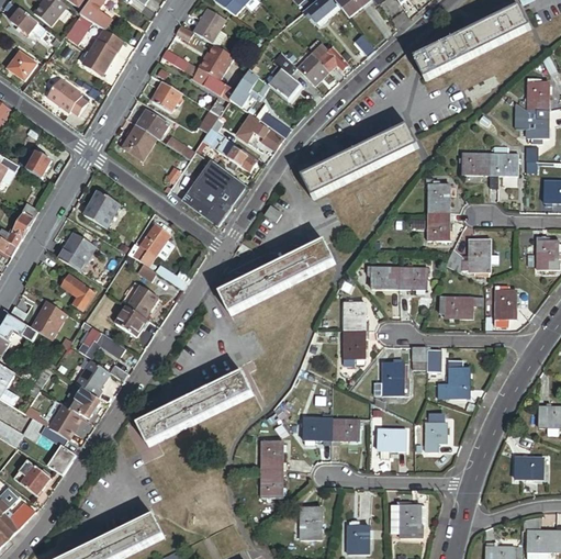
[(68,6),(62,0),(46,0),(36,13),(52,26),(68,6)]
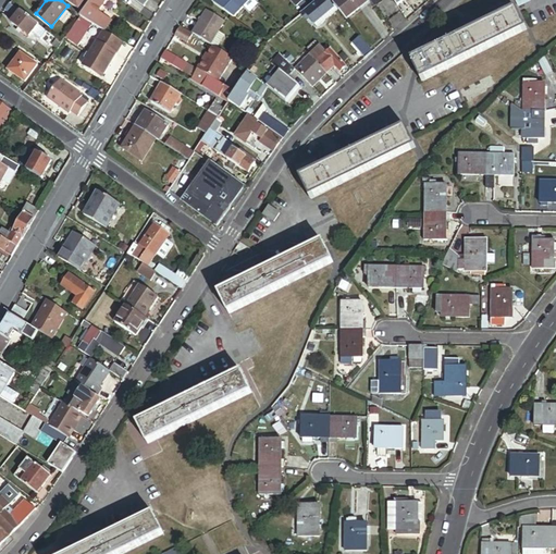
[(68,0),(79,8),(79,9),(82,5),(85,0),(68,0)]
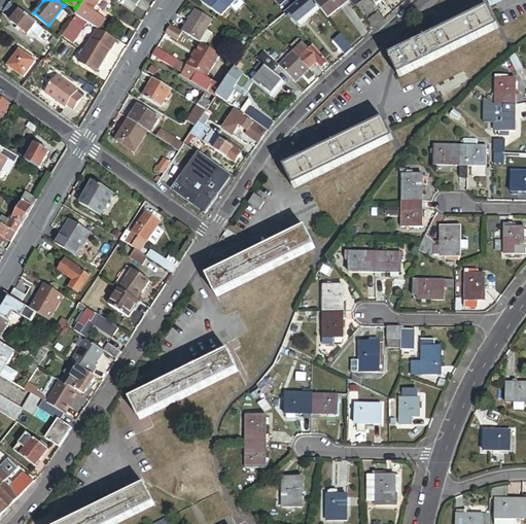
[(86,0),(81,8),(76,14),(91,23),(96,26),(103,16),(94,10),(100,0),(86,0)]
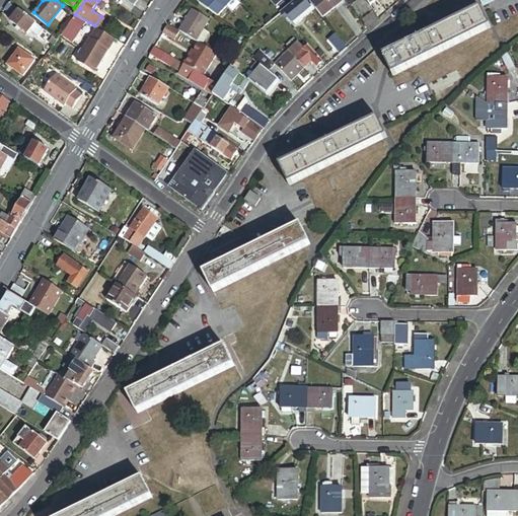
[(201,0),(200,1),(218,14),(227,5),(231,0),(201,0)]
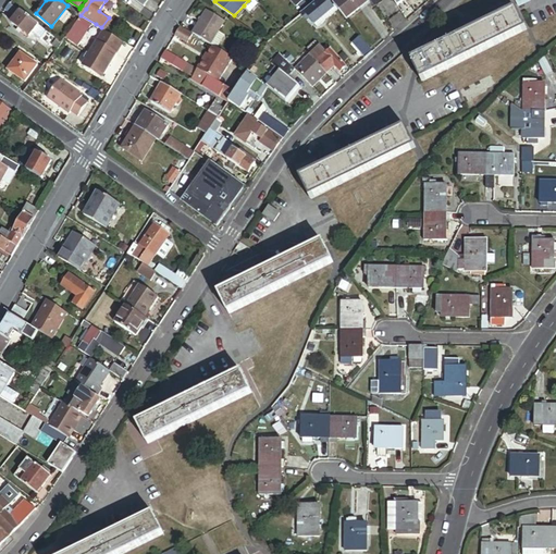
[(247,9),(256,0),(248,0),(244,5),(247,9)]
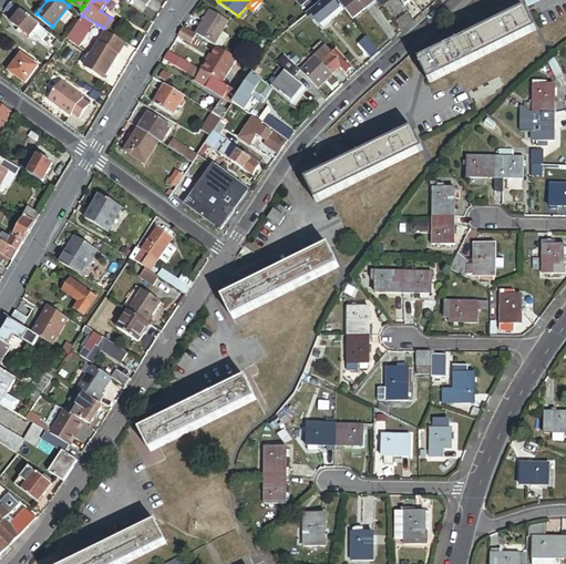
[(336,1),(335,0),(326,0),(319,6),(312,11),(316,17),(320,20),(338,4),(336,1)]
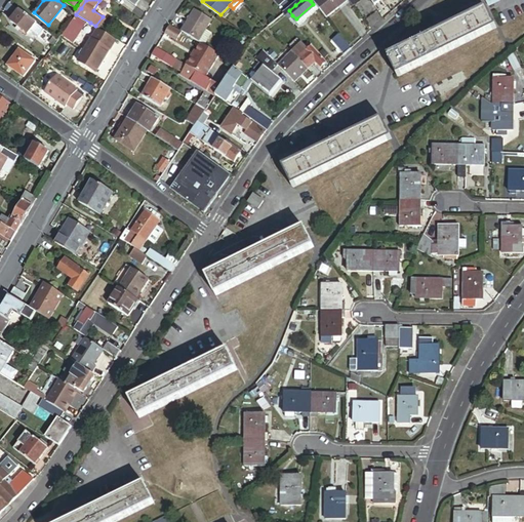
[(313,4),(296,18),(300,25),(320,9),(315,2),(314,0),(312,0),(311,1),(313,4)]
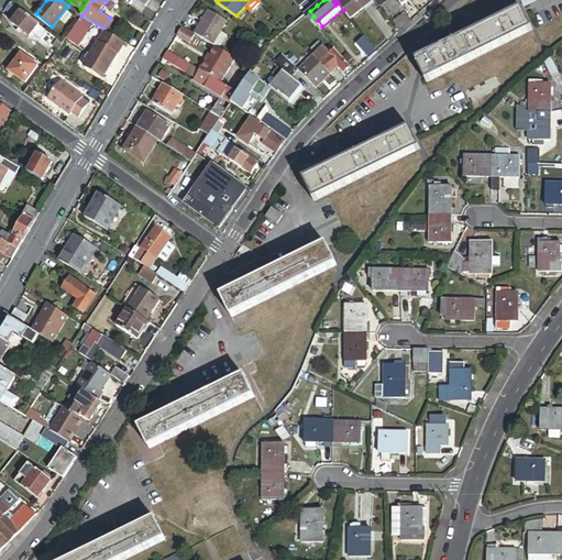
[(343,10),(350,17),(371,0),(340,0),(338,2),(343,10)]
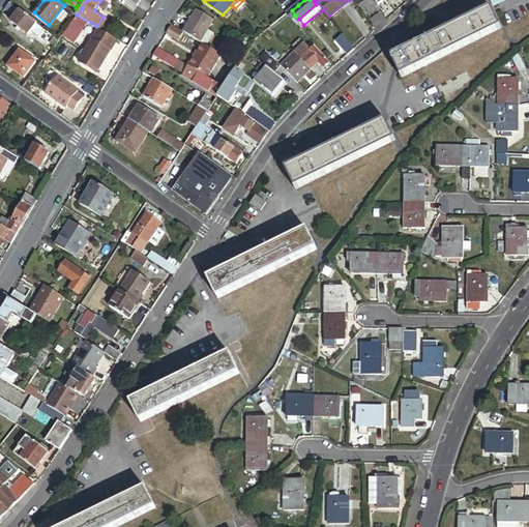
[(37,22),(9,1),(5,7),(16,16),(11,21),(28,34),(31,30),(37,22)]
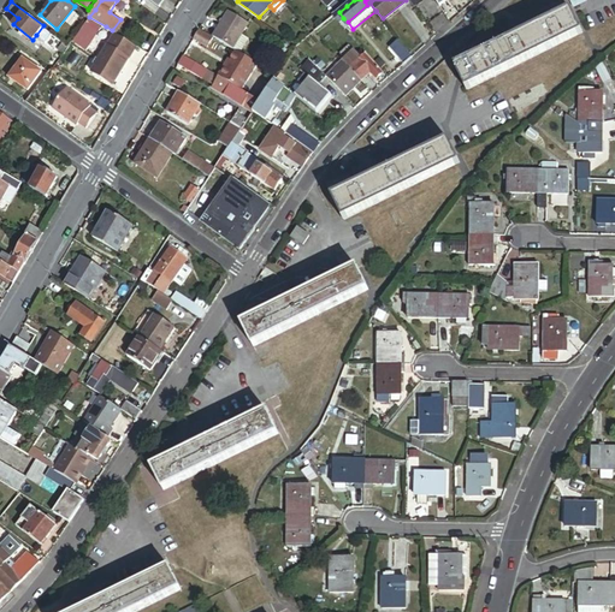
[(347,6),(346,4),(335,13),(341,21),(343,18),(339,12),(347,6)]
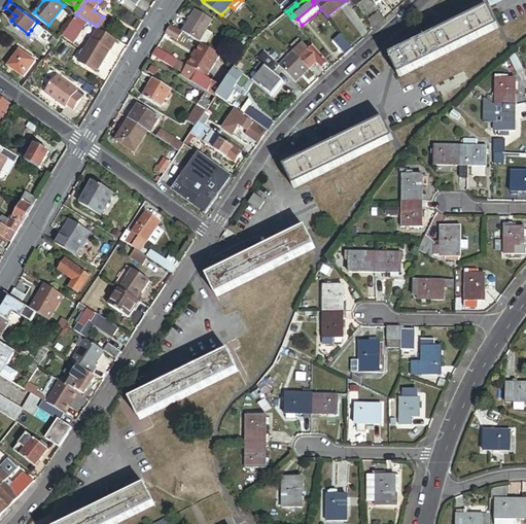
[(76,14),(81,8),(77,5),(75,8),(75,7),(72,11),(76,14)]
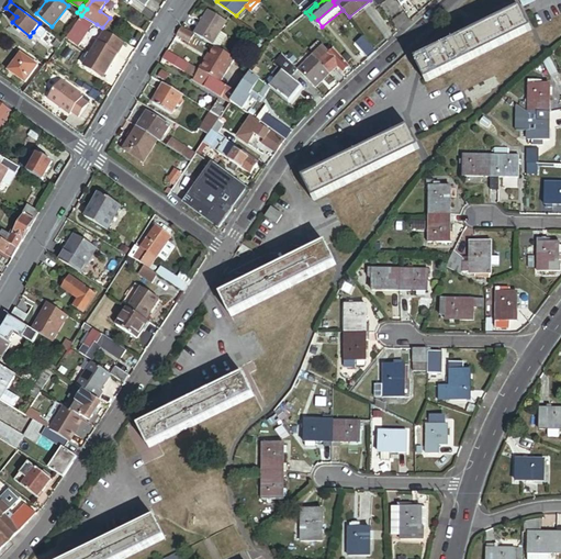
[(211,8),(197,32),(214,43),(215,42),(223,30),(228,19),(211,8)]
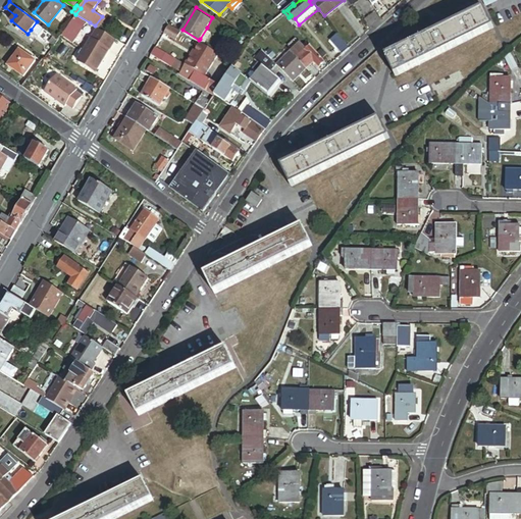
[(480,7),(383,56),(394,74),(490,27),(480,7)]
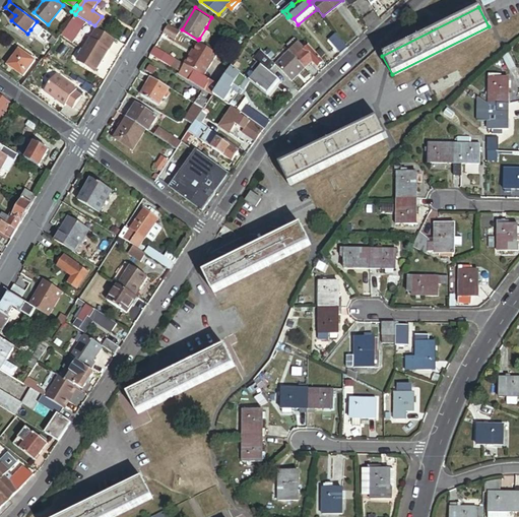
[(73,44),(89,22),(75,14),(69,23),(65,28),(61,35),(73,44)]
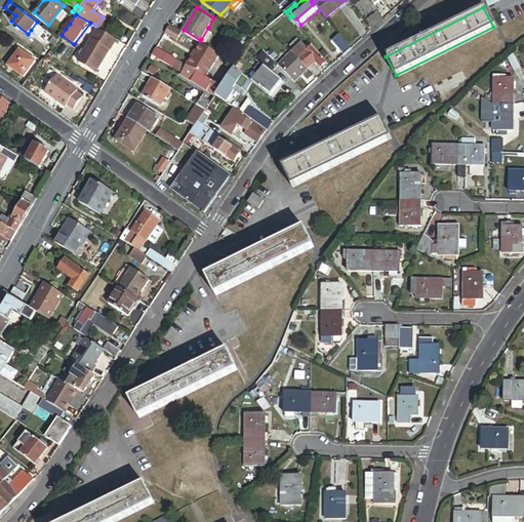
[(103,16),(95,26),(98,28),(105,17),(103,16)]
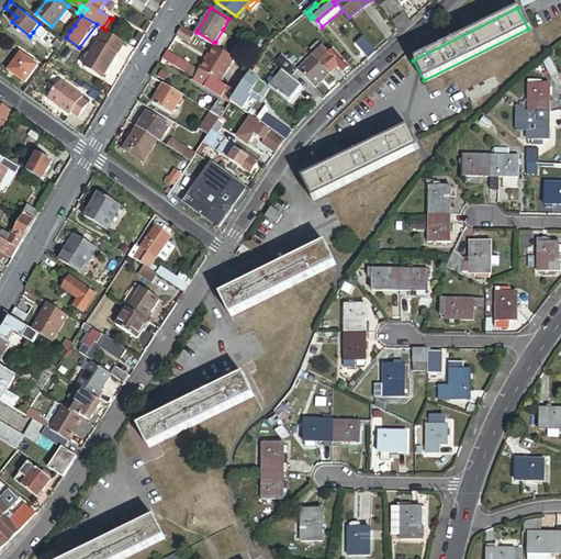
[(40,23),(33,32),(40,37),(46,30),(40,23)]
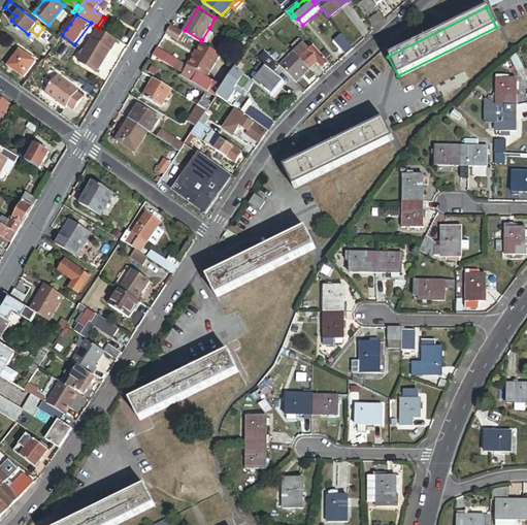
[(98,71),(117,38),(99,28),(86,52),(84,51),(80,55),(83,56),(80,61),(98,71)]
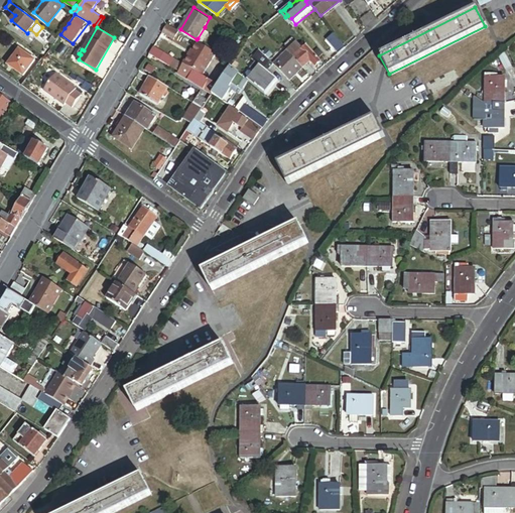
[(205,27),(198,38),(203,41),(210,30),(205,27)]
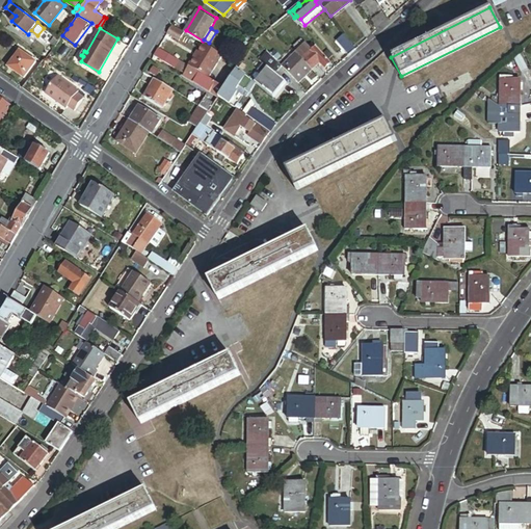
[(247,33),(242,41),(248,45),(254,37),(247,33)]
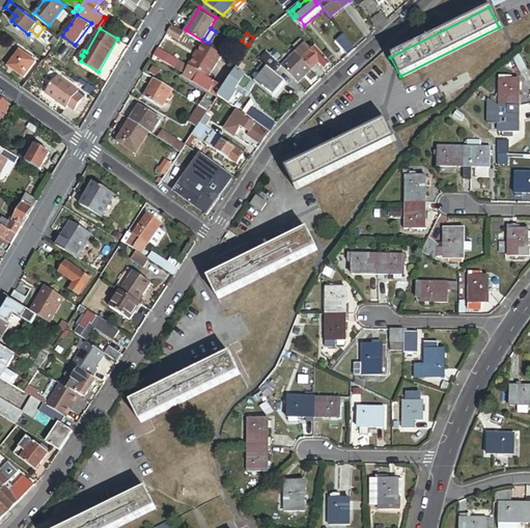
[(353,47),(343,34),(336,42),(345,53),(353,47)]
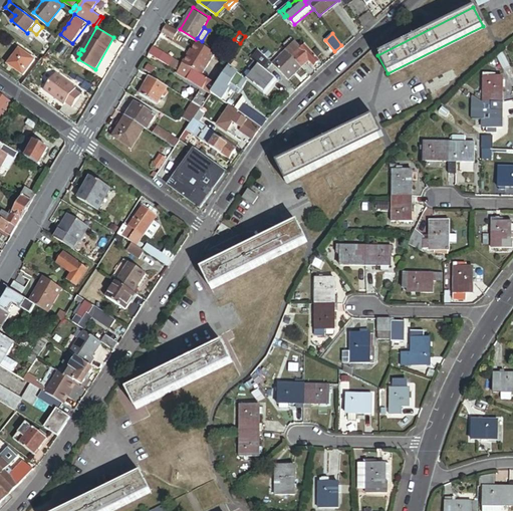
[(56,39),(51,35),(47,39),(52,43),(56,39)]
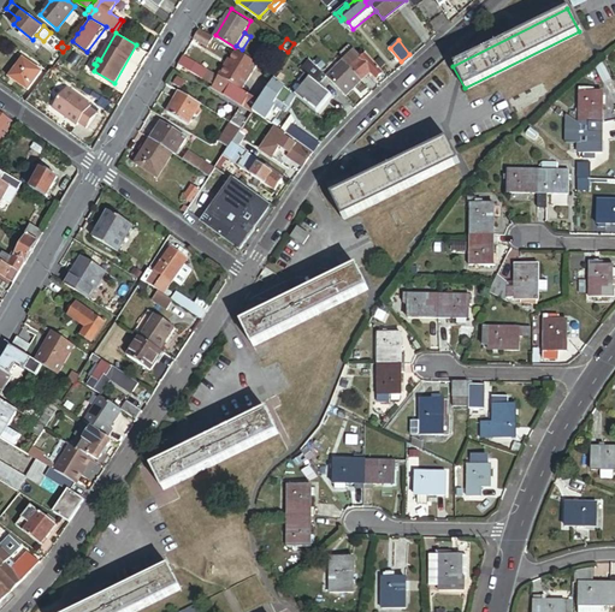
[(354,48),(342,58),(343,58),(350,66),(361,55),(354,48)]
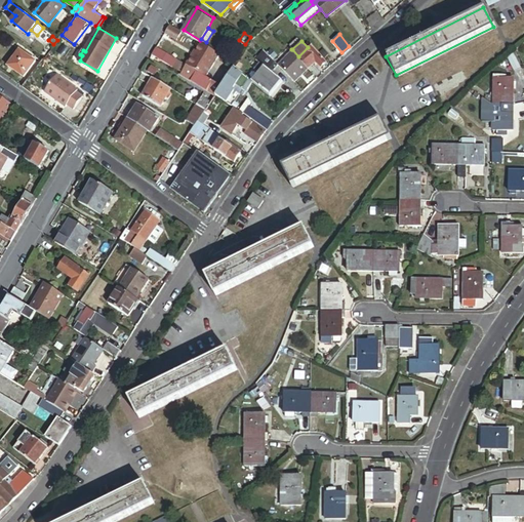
[(209,77),(223,54),(203,42),(198,50),(194,55),(191,56),(187,64),(188,64),(209,77)]
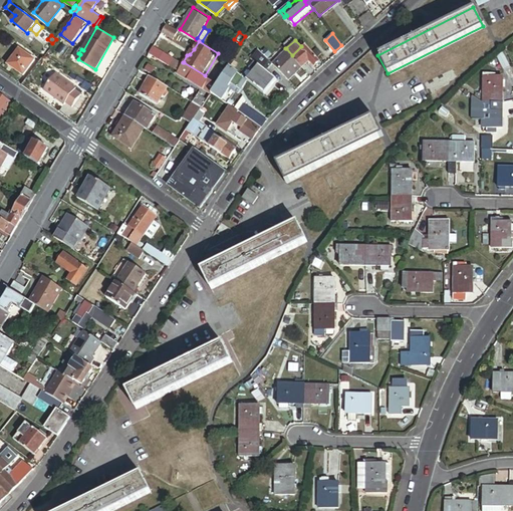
[(319,59),(305,43),(301,46),(292,55),(301,65),(302,66),(309,59),(313,64),(319,59)]
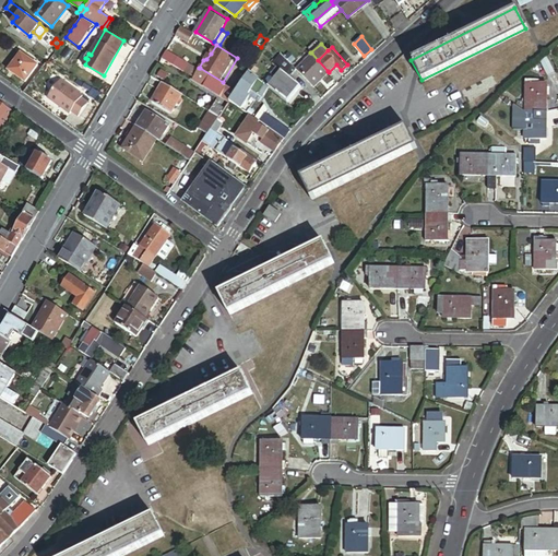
[(167,48),(163,56),(174,63),(179,55),(167,48)]
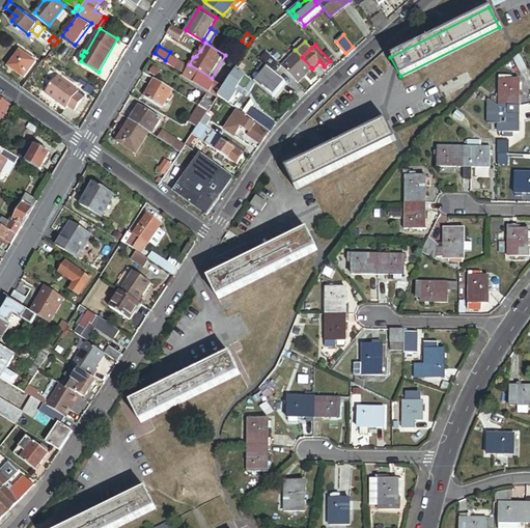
[(21,49),(8,65),(24,77),(36,60),(21,49)]
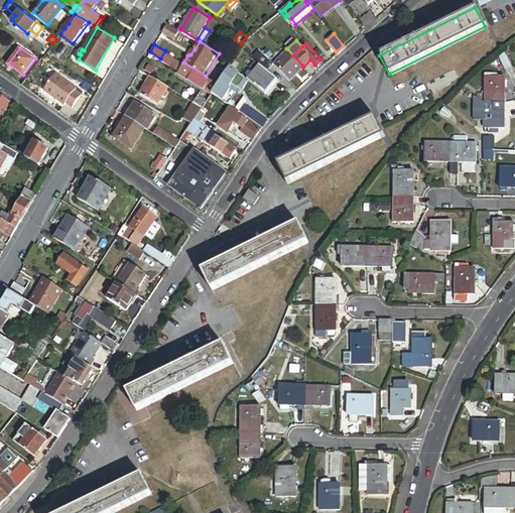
[(287,48),(273,62),(289,79),(302,66),(293,55),(287,48)]
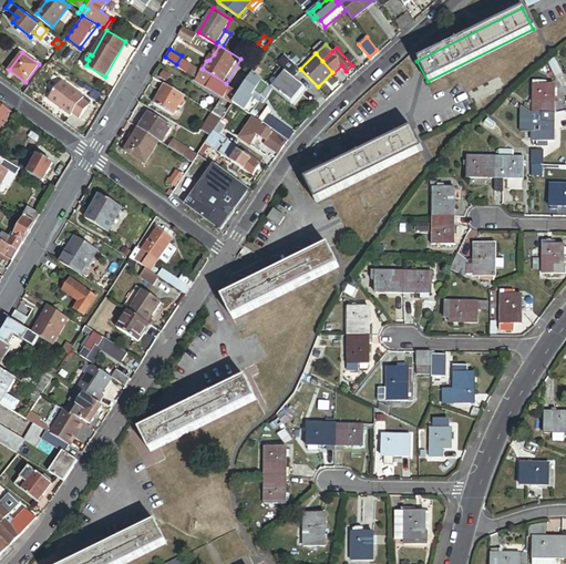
[(290,59),(297,65),(301,61),(295,54),(290,59)]
